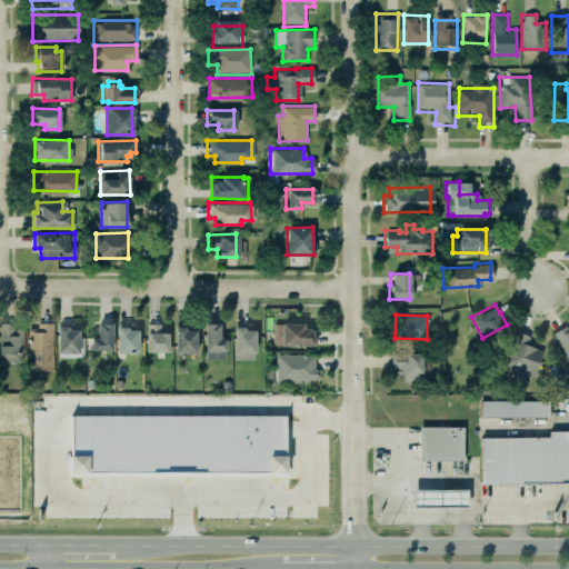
[(35,322),(50,322),(50,370),(27,369),(27,327),(35,327),(35,322)]
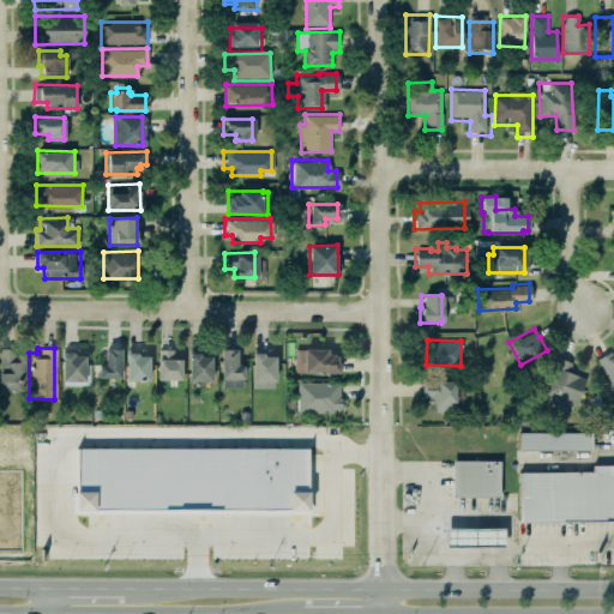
[(157,379),(181,379),(182,357),(174,357),(174,348),(158,348),(157,379)]
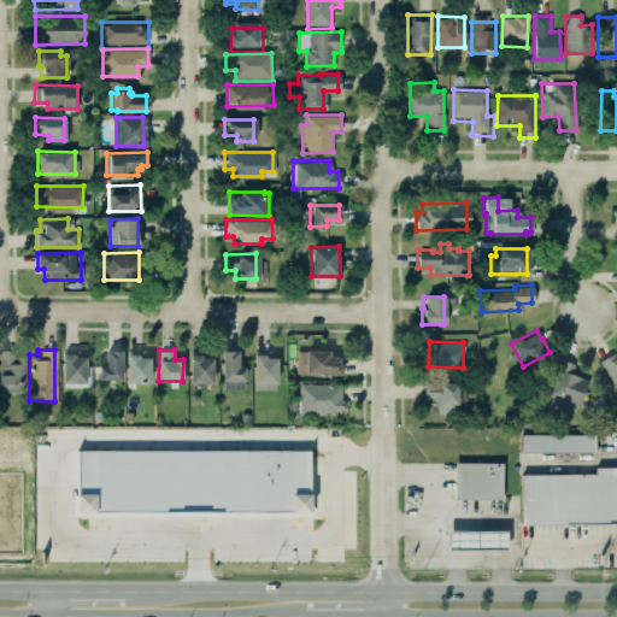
[(616,350),(599,360),(616,391),(616,350)]
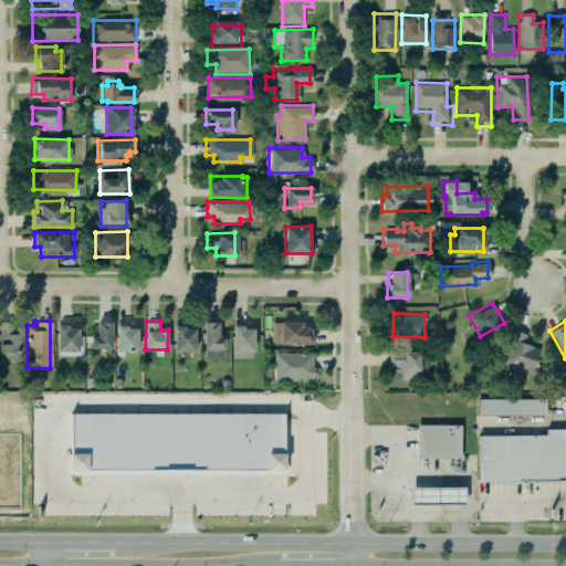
[(22,322),(0,322),(0,359),(22,359),(22,322)]
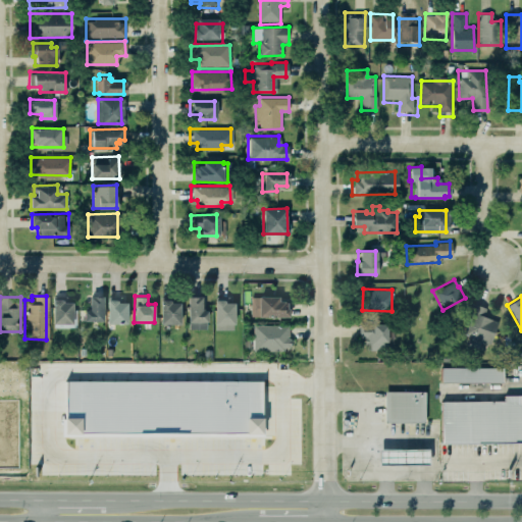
[(88,297),(101,297),(101,321),(82,321),(82,310),(88,310),(88,297)]
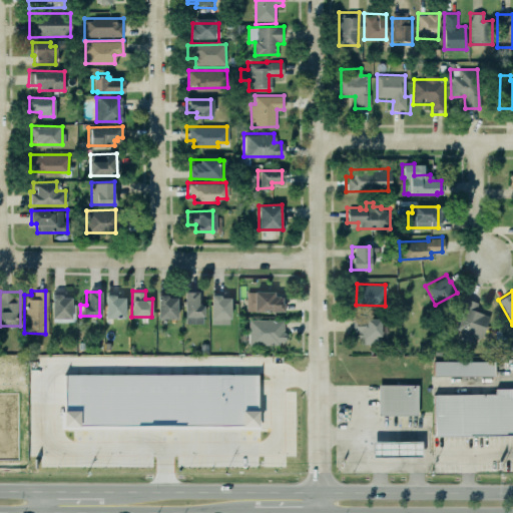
[(182,292),(195,292),(195,304),(198,304),(198,306),(201,306),(201,317),(200,317),(200,323),(183,323),(183,317),(182,317),(182,292)]
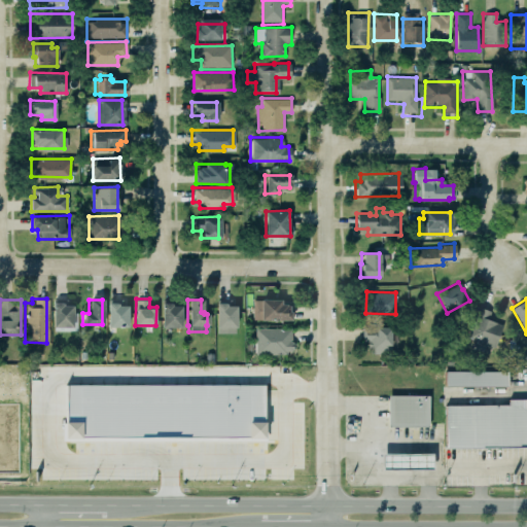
[(128,326),(128,305),(120,305),(120,301),(108,301),(108,326),(128,326)]
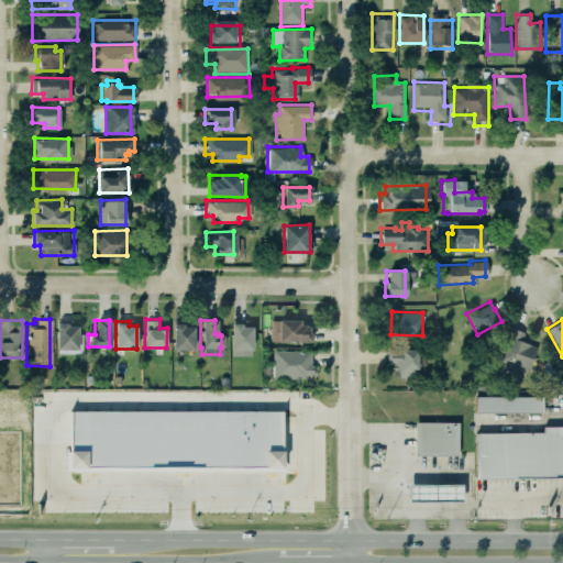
[(271,322),(310,323),(310,331),(317,331),(316,348),(280,348),(280,344),(271,343),(271,322)]
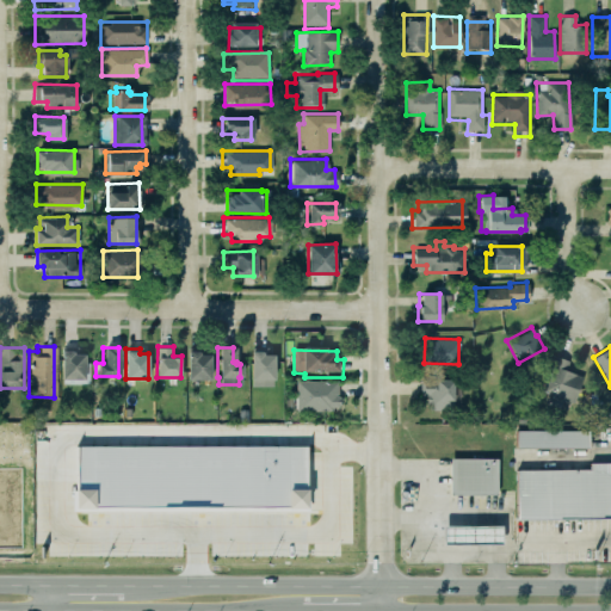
[(60,383),(87,383),(87,360),(82,360),(82,355),(71,355),(71,351),(60,351),(60,383)]
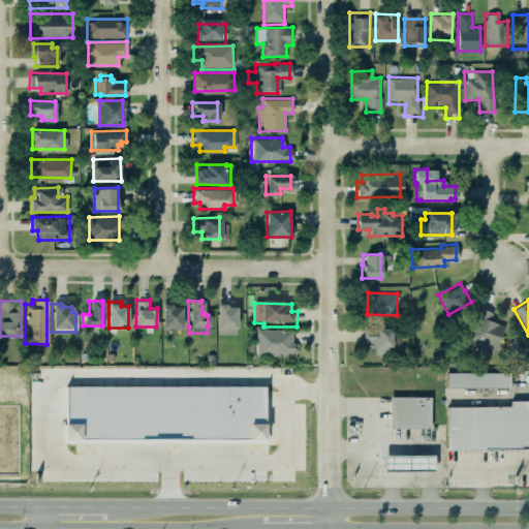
[(163,329),(183,328),(182,304),(162,305),(163,329)]
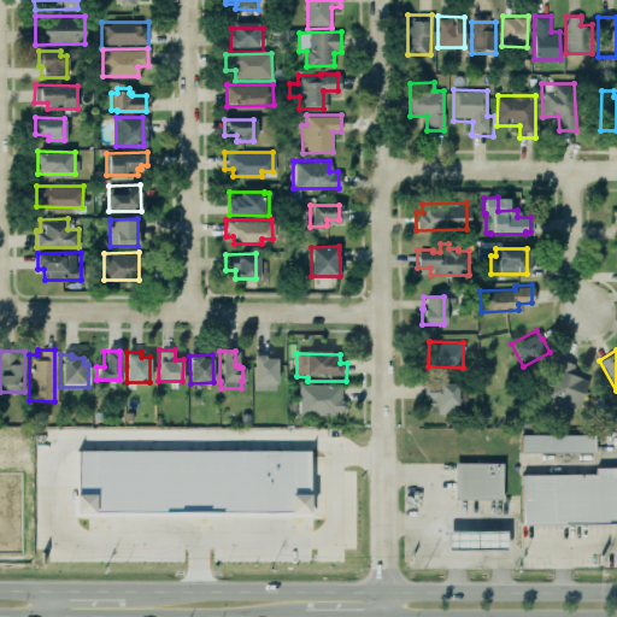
[(253,383),(253,389),(272,389),(272,383),(274,383),(274,358),(263,358),(263,354),(262,354),(252,354),(251,354),(251,383),(253,383)]
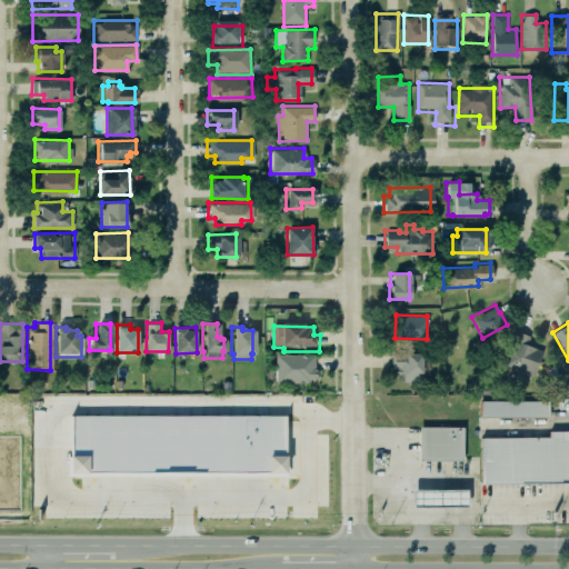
[(512,330),(501,363),(532,375),(540,350),(525,345),(528,336),(512,330)]
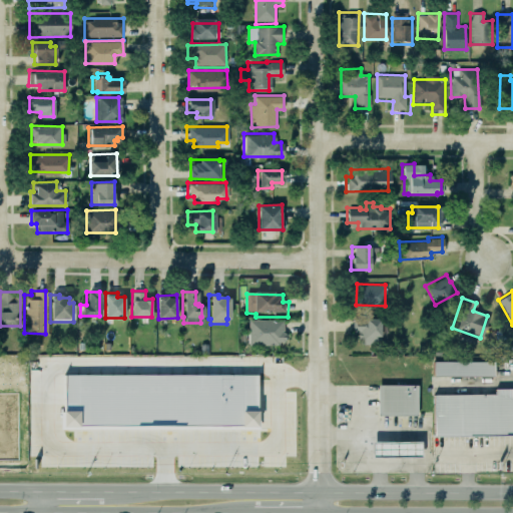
[(282,319),(247,319),(247,344),(277,344),(277,341),(281,341),(284,340),(284,334),(282,331),(282,319)]
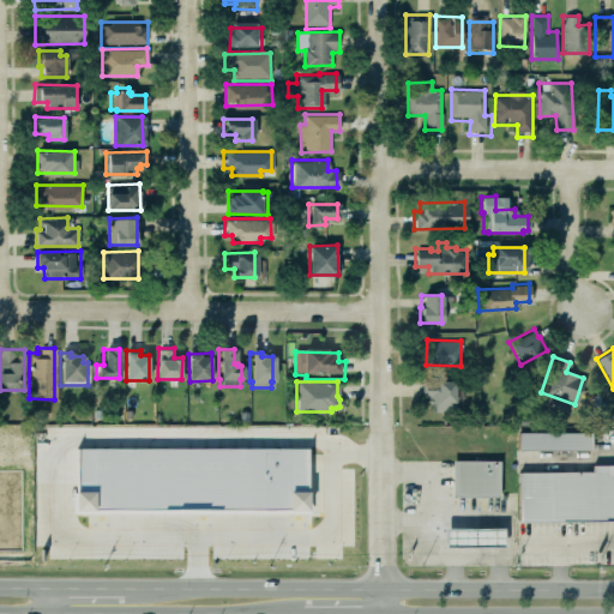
[(420,381),(420,397),(426,397),(426,404),(429,404),(429,410),(453,410),(453,405),(461,405),(461,381),(420,381)]
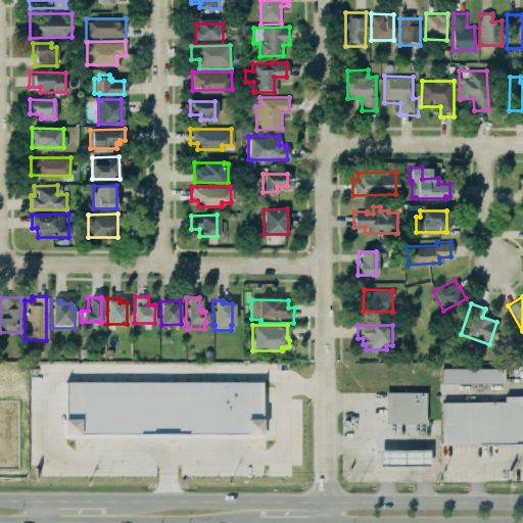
[(442,369),(442,384),(504,384),(504,369),(442,369)]
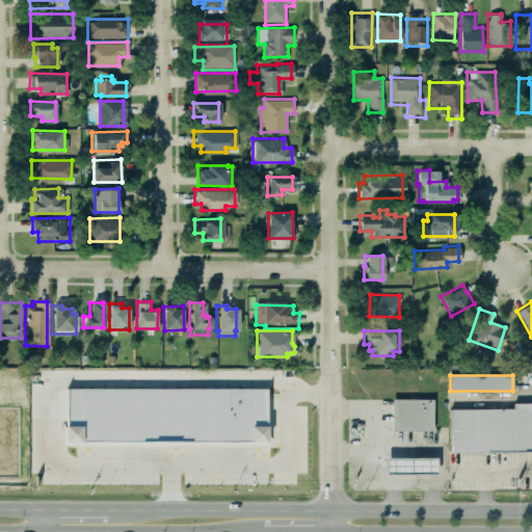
[(266,388),(65,388),(65,442),(266,441),(266,388)]
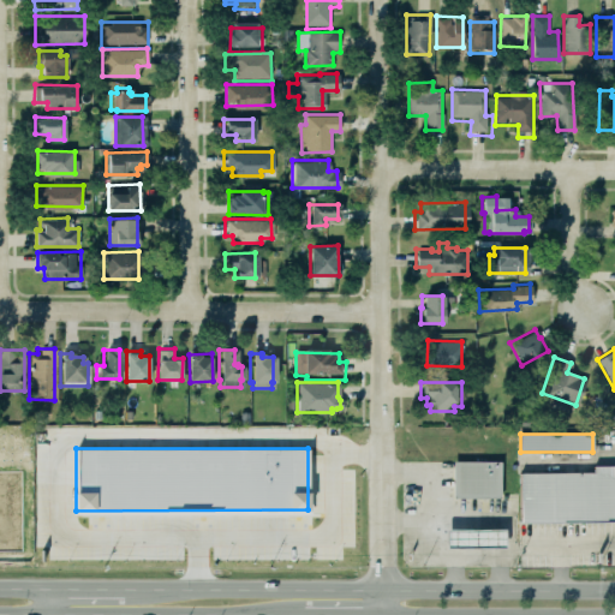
[(501,460),(501,497),(454,496),(454,460),(501,460)]
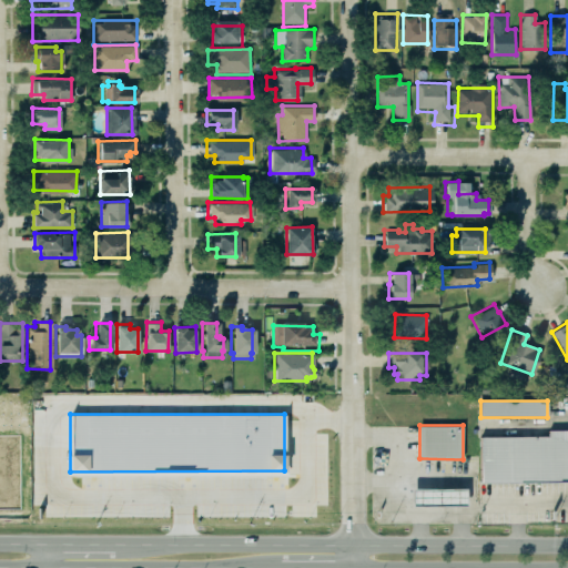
[(478,435),(478,483),(558,482),(558,478),(567,478),(567,429),(546,429),(546,435),(478,435)]
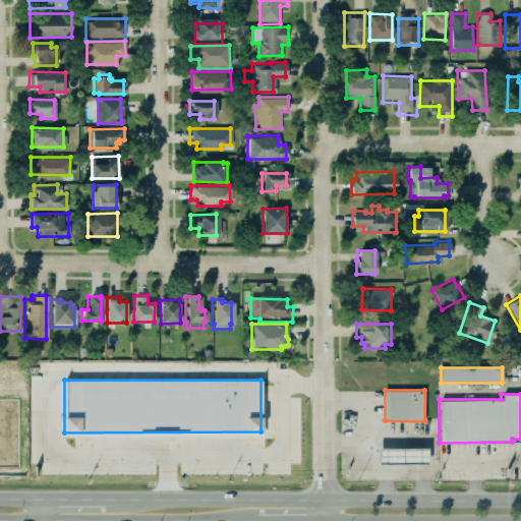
[(427,462),(427,447),(377,448),(378,463),(427,462)]
